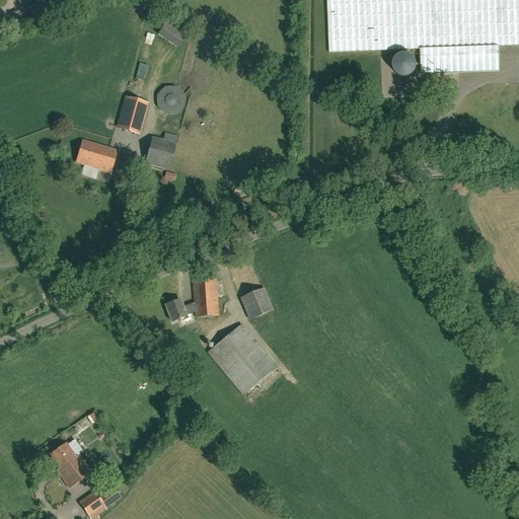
[(518,0),(328,0),(331,54),(421,51),(422,75),(500,72),(499,48),(518,47),(518,0)]
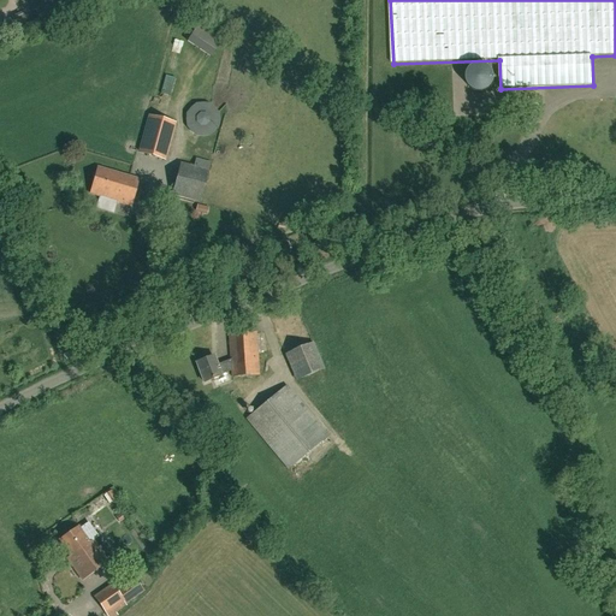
[(197,28),(189,42),(214,58),(223,43),(197,28)]
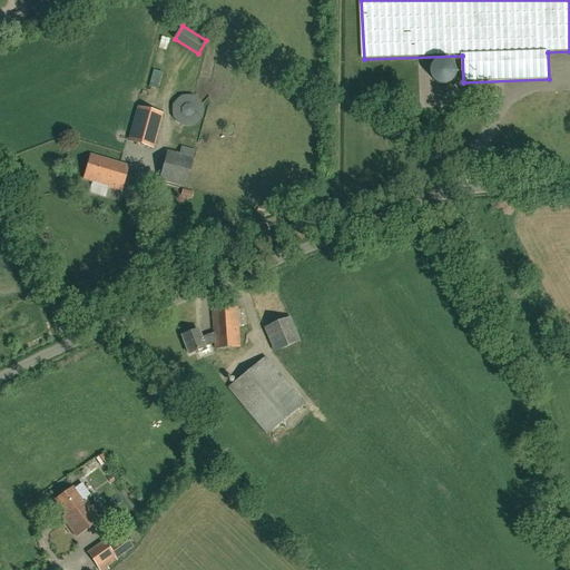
[(154,69),(149,86),(158,88),(163,71),(154,69)]
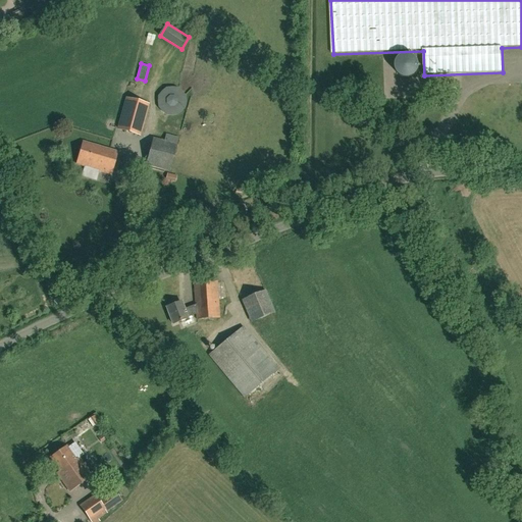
[(186,114),(186,89),(160,89),(160,114),(186,114)]
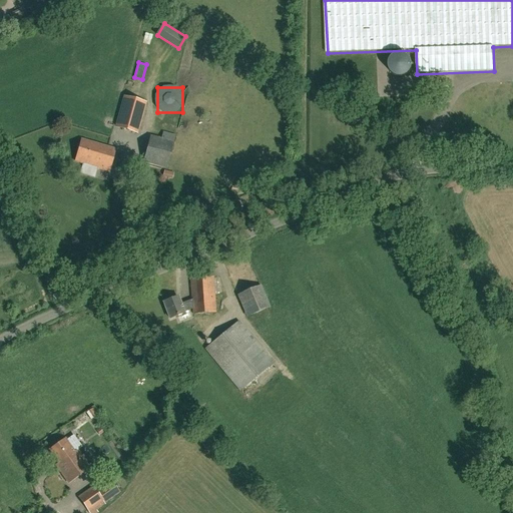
[(146,104),(125,98),(116,128),(137,134),(146,104)]
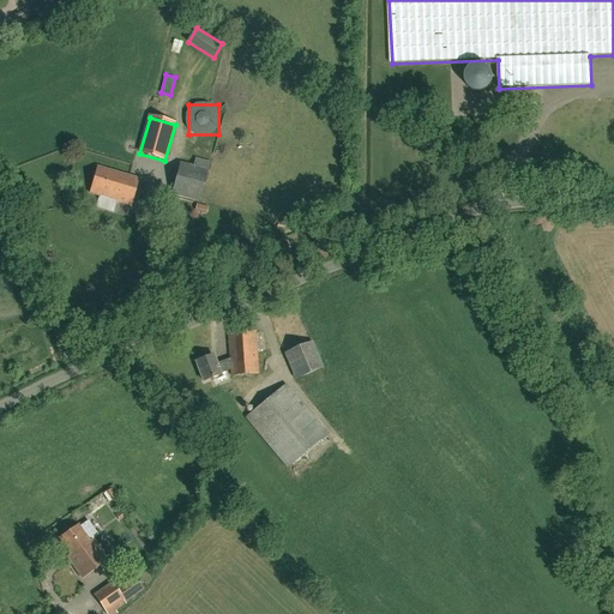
[(180,162),(170,196),(199,203),(209,170),(180,162)]
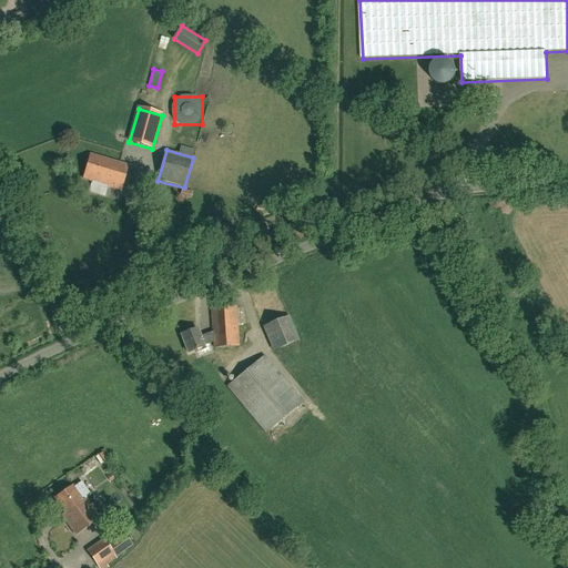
[(105,196),(108,188),(120,191),(128,165),(91,154),(83,180),(91,182),(88,192),(105,196)]
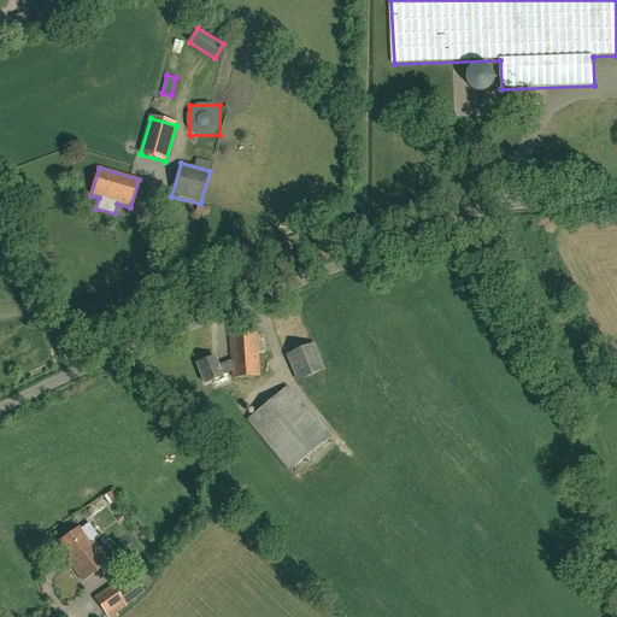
[(233,378),(260,376),(257,334),(229,335),(231,360),(217,365),(213,357),(197,364),(205,385),(222,377),(222,376),(231,371),(233,378)]
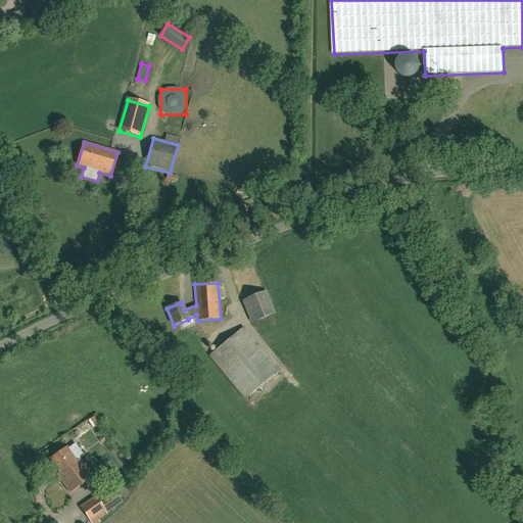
[(254,325),(278,313),(267,290),(243,301),(254,325)]
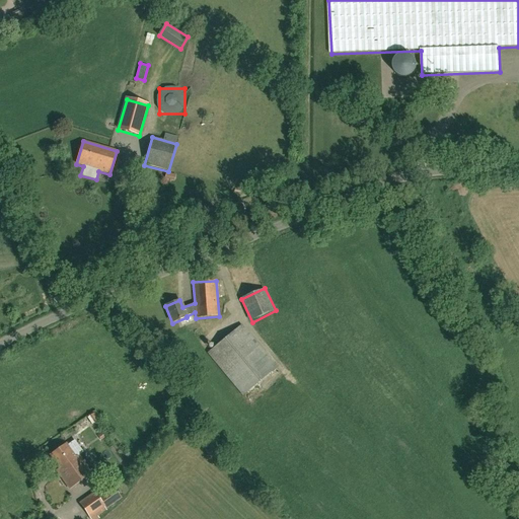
[(208,353),(242,395),(276,368),(241,325),(208,353)]
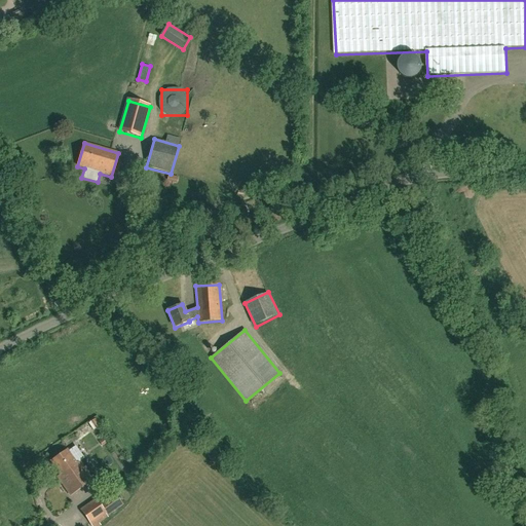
[(98,418),(91,421),(96,428),(102,424),(98,418)]
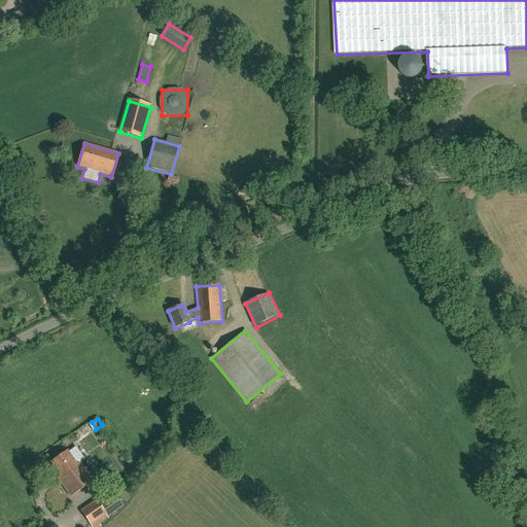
[(93,482),(79,463),(76,465),(67,452),(51,463),(61,477),(58,479),(71,496),(93,482)]
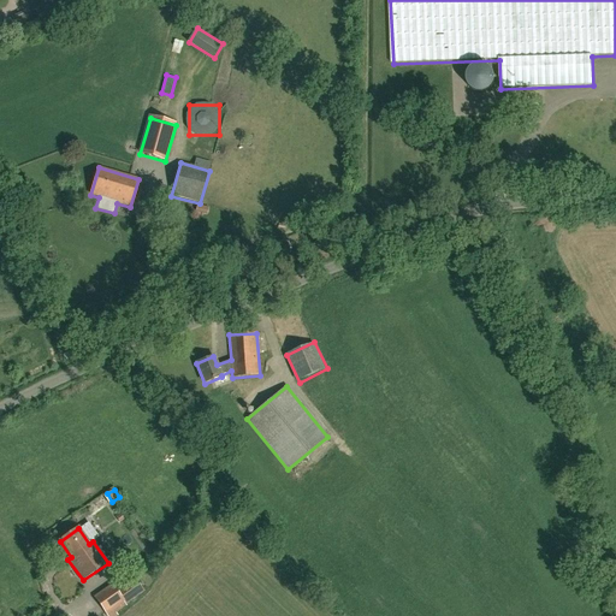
[(95,598),(105,612),(107,615),(116,615),(118,615),(117,612),(122,609),(119,604),(123,602),(125,604),(144,591),(136,579),(118,592),(113,586),(95,598)]
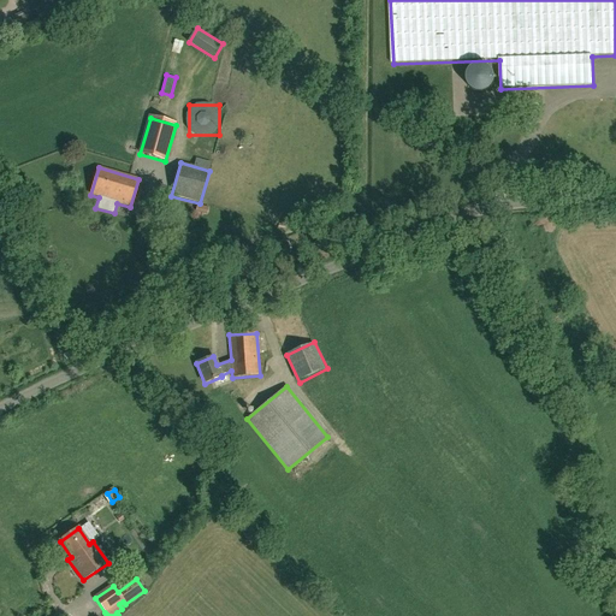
All buildings are outlined.
